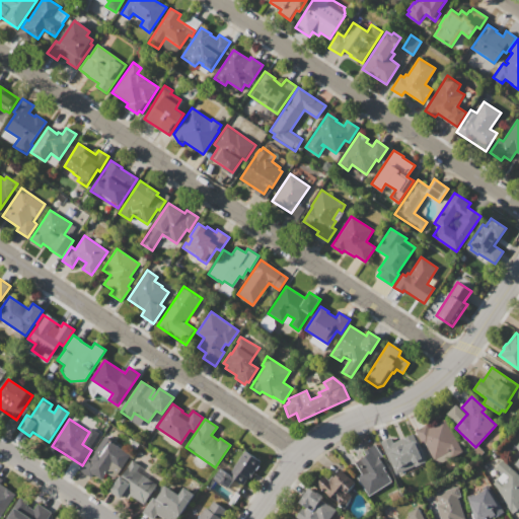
[(415,430),(427,424),(429,428),(444,419),(463,451),(452,457),(449,452),(434,460),(425,445),(424,446),(415,430)]
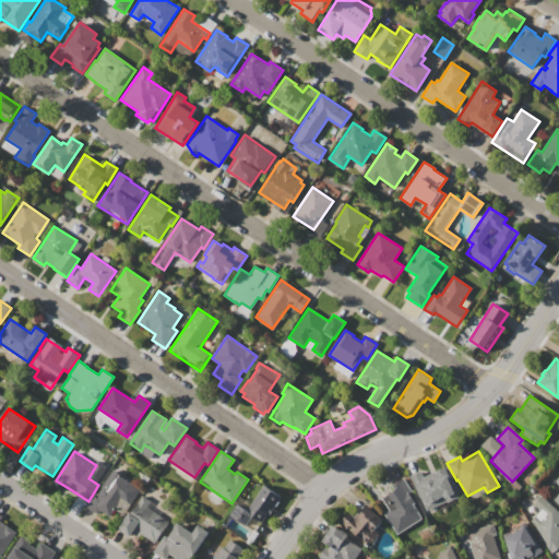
[(409,474),(420,470),(425,480),(435,476),(435,474),(445,468),(458,496),(430,508),(426,496),(421,498),(418,491),(417,491),(409,474)]
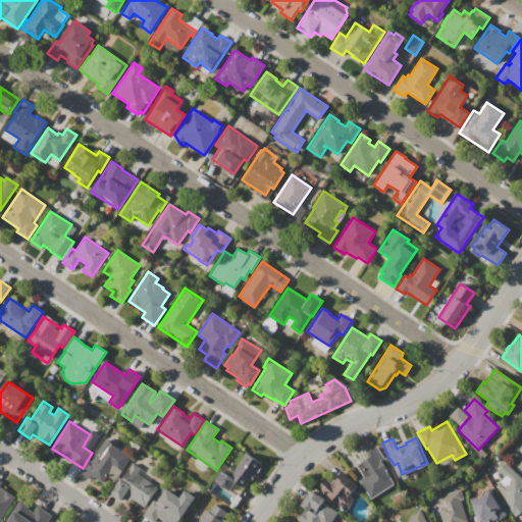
[(105,438),(114,445),(113,446),(123,452),(124,451),(133,456),(116,480),(107,475),(101,485),(82,472),(90,459),(92,461),(96,455),(95,455),(105,438)]
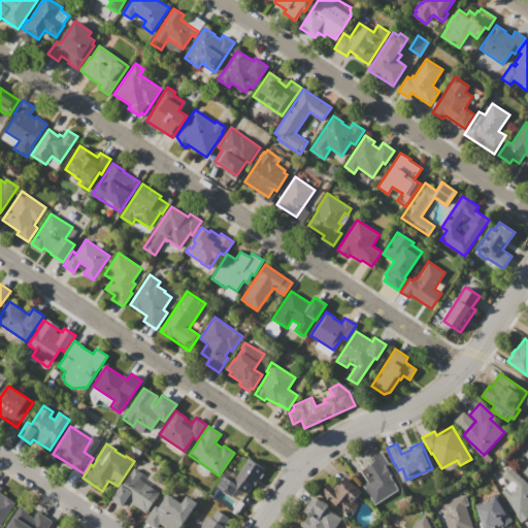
[(375,504),(363,485),(368,482),(361,469),(372,463),(370,459),(382,452),(389,464),(386,466),(392,475),(390,476),(393,481),(394,480),(395,483),(399,490),(375,504)]
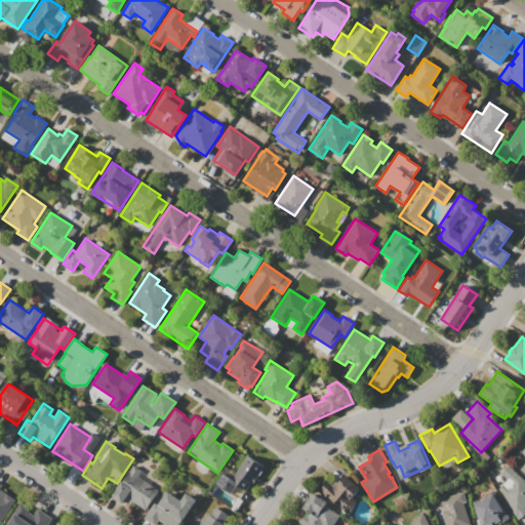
[(249,456),(257,462),(265,467),(252,484),(251,483),(245,491),(236,485),(230,494),(215,485),(224,474),(227,469),(236,476),(249,456)]
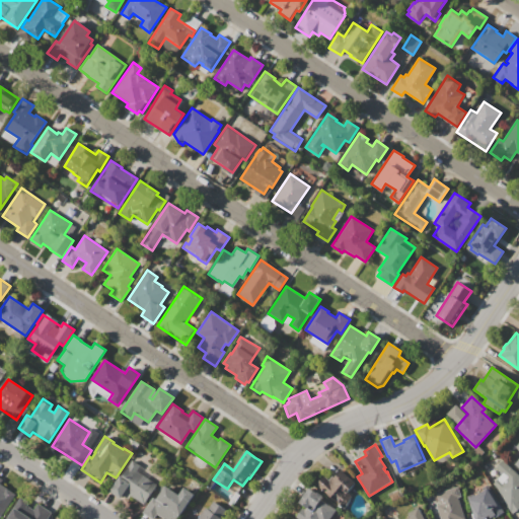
[(132,460),(140,465),(136,470),(157,485),(144,504),(131,495),(127,502),(109,491),(120,475),(122,476),(132,460)]
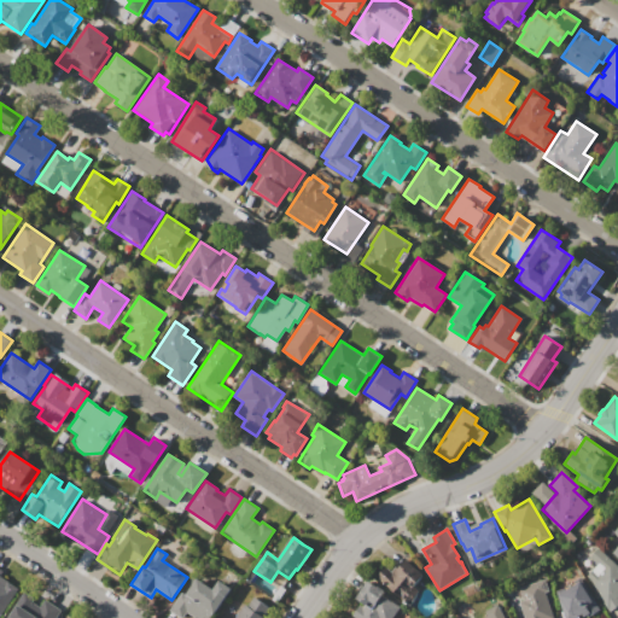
[(598,548),(617,566),(617,606),(610,611),(588,575),(598,564),(596,564),(589,557),(598,548)]
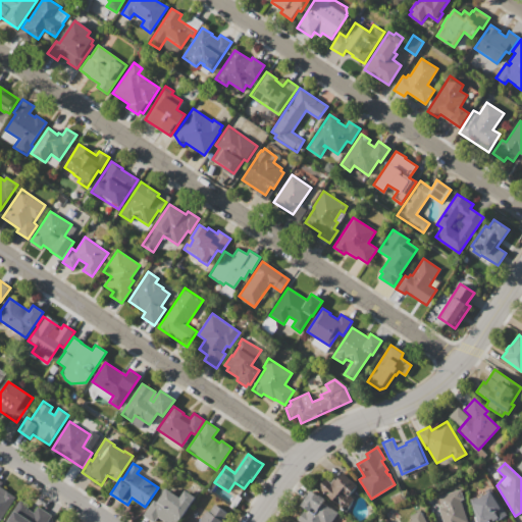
[(343,472),(357,485),(349,494),(353,499),(351,506),(345,513),(336,506),(331,501),(332,500),(322,491),(330,482),(333,479),(335,480),(343,472)]
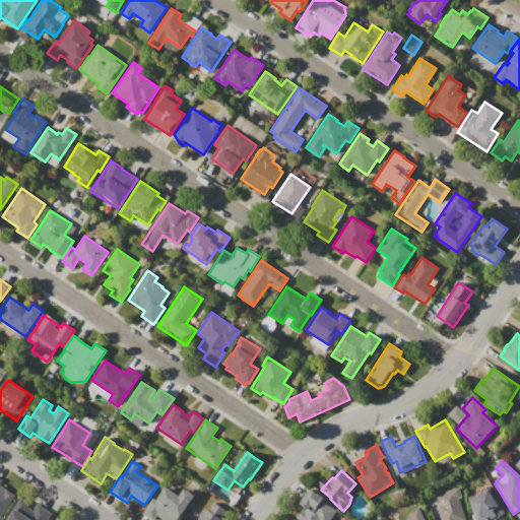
[(0,478),(3,481),(1,485),(15,495),(0,517),(0,478)]
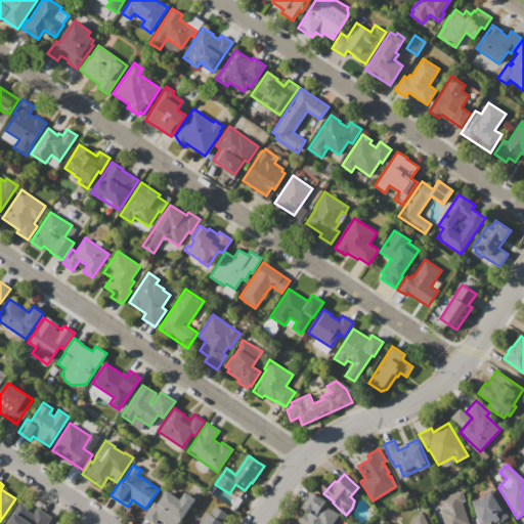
[(491,489),(510,517),(499,523),(497,521),(495,523),(493,520),(490,522),(490,523),(477,523),(472,500),(479,498),(480,500),(487,495),(486,492),(491,489)]
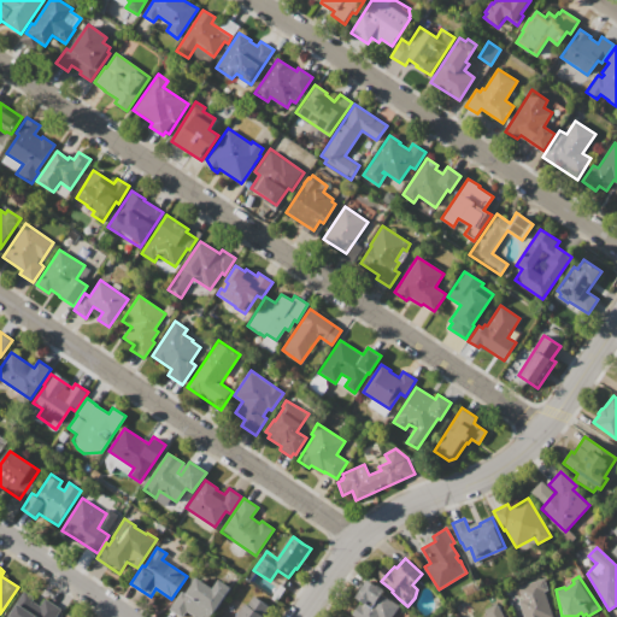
[(219,579),(230,586),(210,616),(195,616),(187,611),(182,616),(170,610),(182,591),(186,594),(197,577),(213,588),(219,579)]
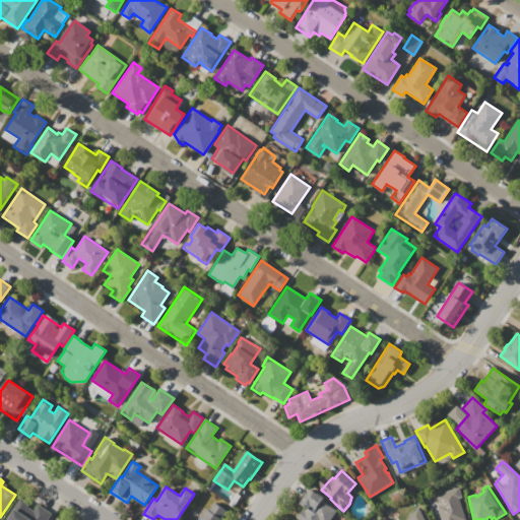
[(310,489),(316,493),(317,492),(324,497),(321,501),(329,506),(336,511),(330,519),(298,519),(296,518),(304,507),(299,504),(310,489)]
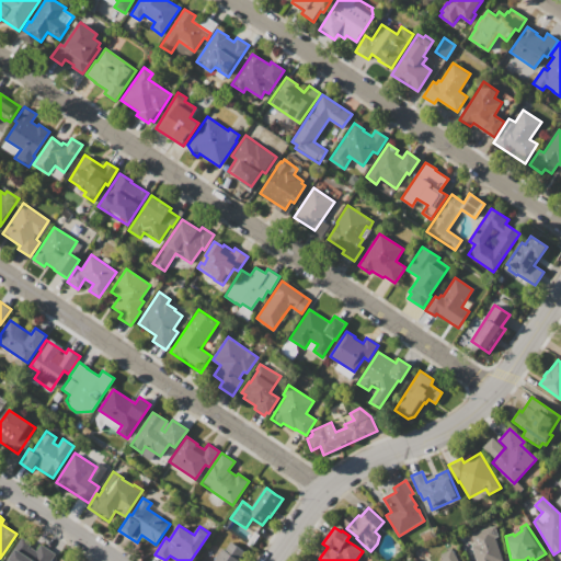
[(471,533),(492,527),(502,560),(477,560),(472,546),(476,546),(471,533)]
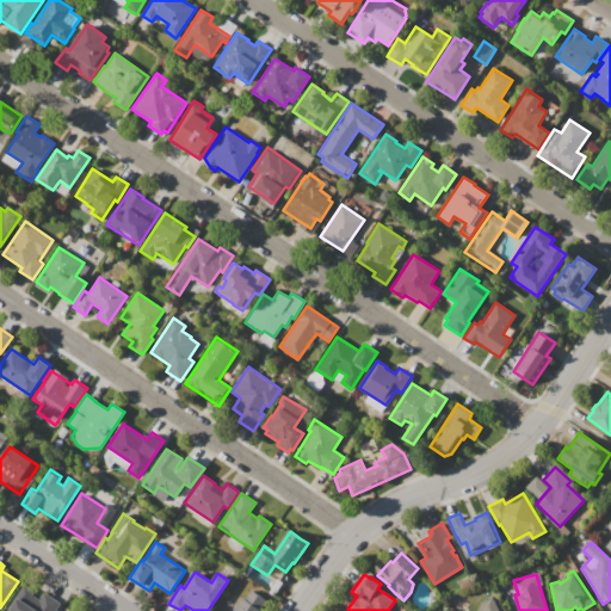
[(49,610),(56,599),(42,592),(38,597),(18,586),(5,610),(49,610)]
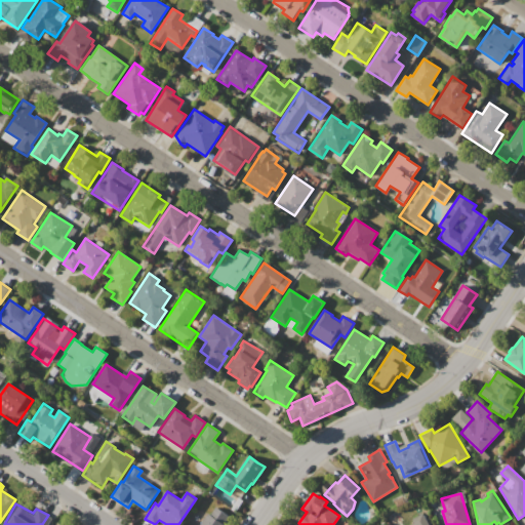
[(186,524),(189,522),(193,524),(197,524),(207,510),(209,512),(215,503),(232,515),(225,524),(186,524)]
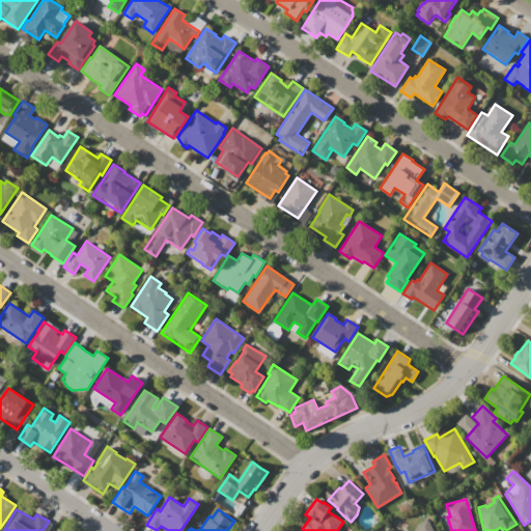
[(426,519),(432,530),(414,530),(418,529),(416,525),(426,519)]
